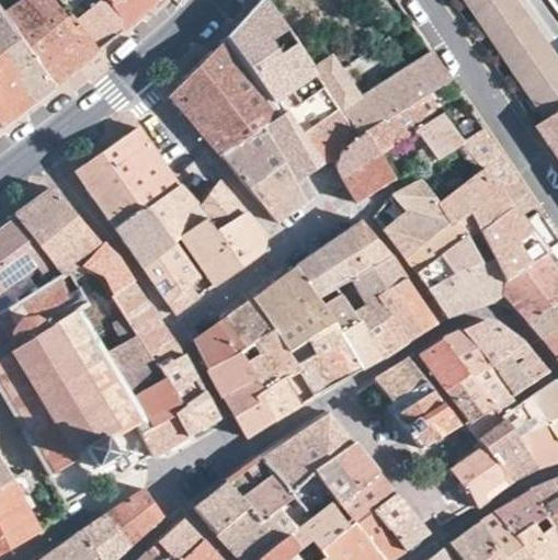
[(101,49),(81,24),(76,27),(56,0),(0,0),(0,8),(56,89),(91,59),(102,50),(101,49)]
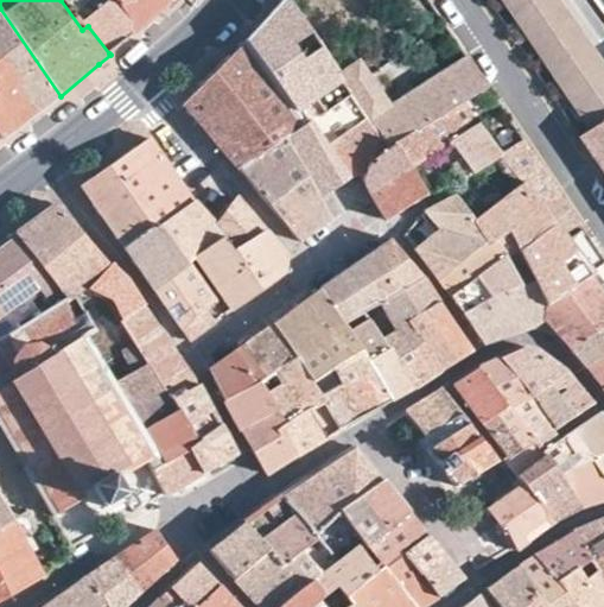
[(71,0),(86,24),(88,26),(109,54),(120,45),(133,36),(131,31),(131,18),(114,0),(71,0)]
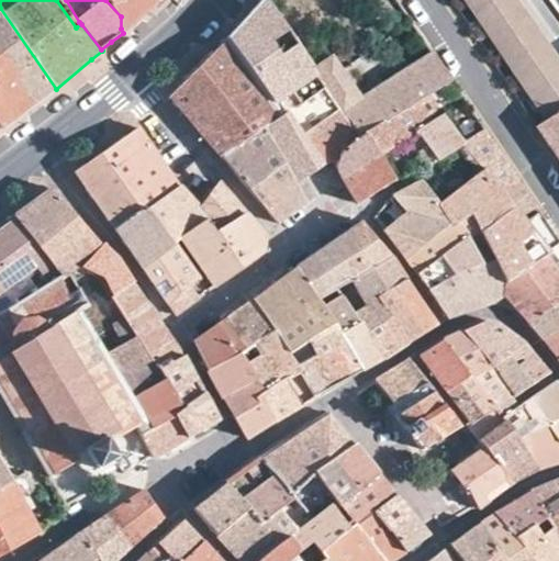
[(105,0),(121,17),(121,29),(123,33),(124,32),(136,21),(156,3),(159,0),(105,0)]
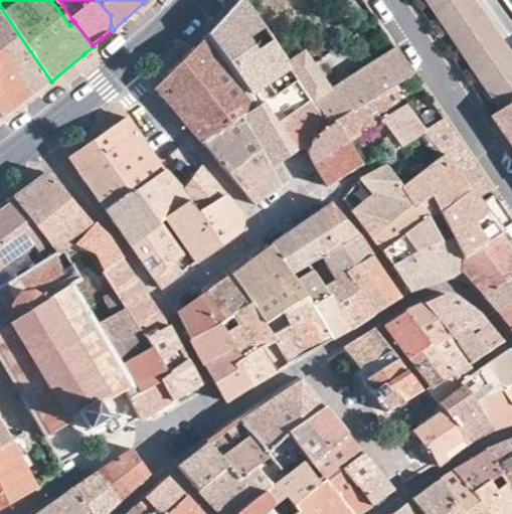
[(289,61),(290,61),(246,0),(239,0),(224,17),(207,34),(259,106),(261,108),(301,81),(301,79),(289,61)]
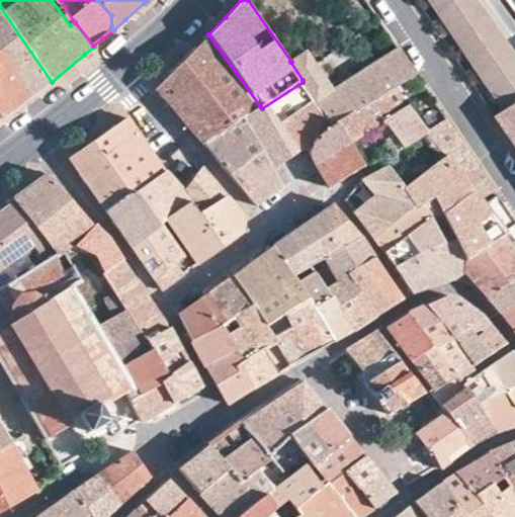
[(433,0),(507,108),(514,102),(514,53),(478,0),(433,0)]
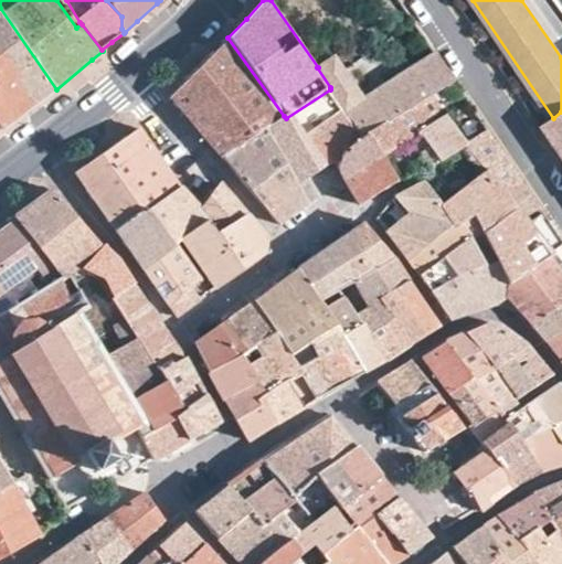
[(0,8),(0,123),(4,128),(44,99),(51,94),(56,89),(0,8)]
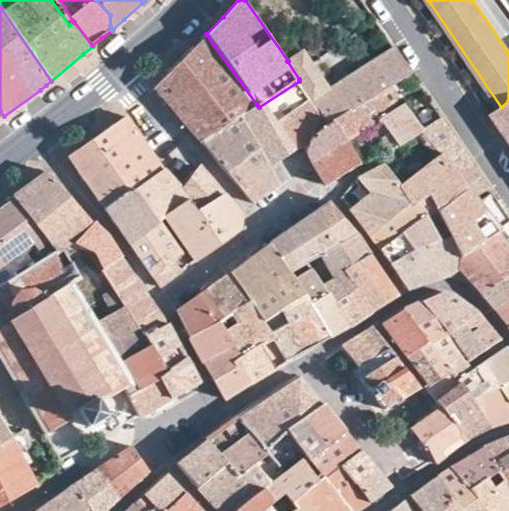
[(257,105),(206,34),(170,73),(157,86),(196,132),(204,142),(241,116),(257,105)]
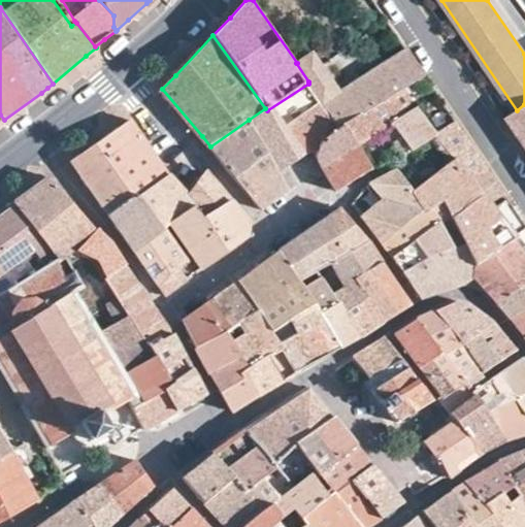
[(358,119),(426,75),(406,46),(342,89),(314,52),(297,63),(296,63),(308,81),(308,84),(341,129),(348,125),(358,119)]
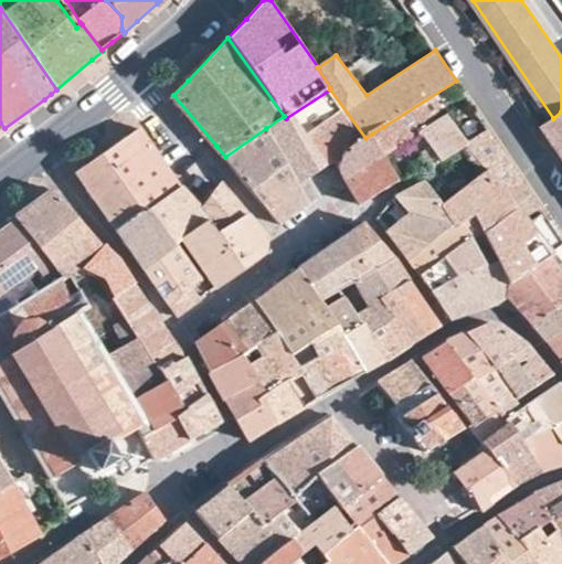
[(465,93),(456,81),(383,127),(372,134),(384,153),(385,156),(422,134),(442,162),(467,146),(472,142),(444,107),(465,93)]
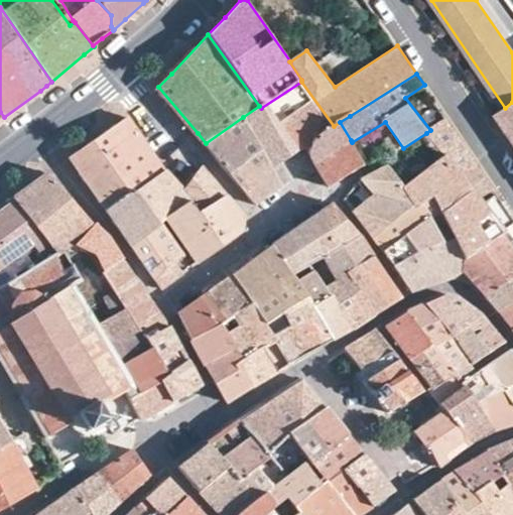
[(317,136),(334,126),(301,82),(261,108),(259,106),(243,117),(274,168),(298,152),(312,148),(317,136)]
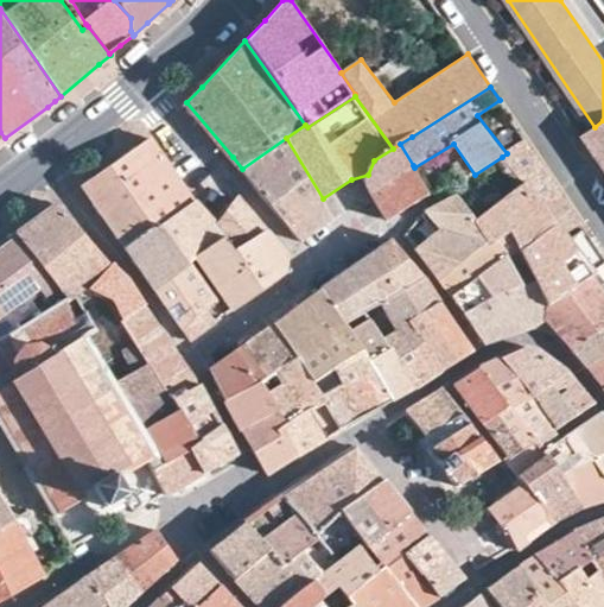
[(603,120),(595,127),(580,136),(603,169),(603,120)]
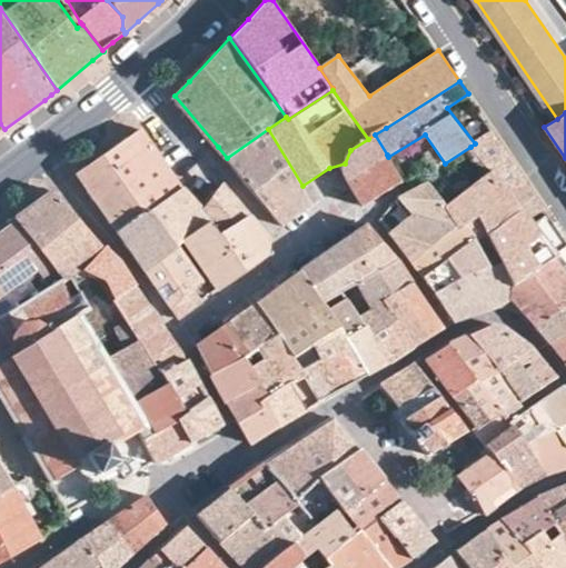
[(151,210),(184,188),(142,128),(125,140),(108,152),(149,211),(151,210)]
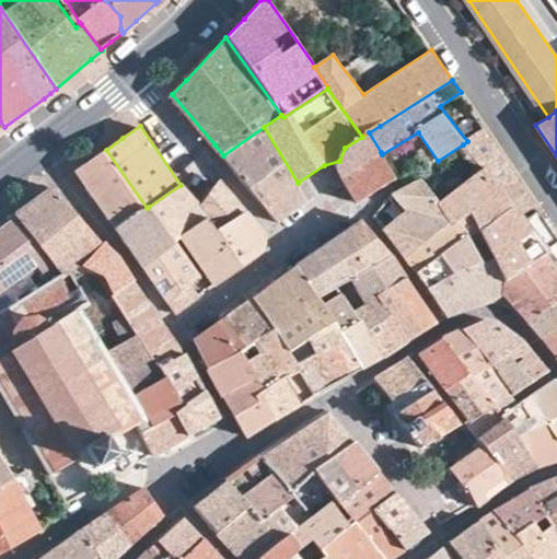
[(308,198),(298,183),(264,127),(223,155),(278,222),(308,198)]
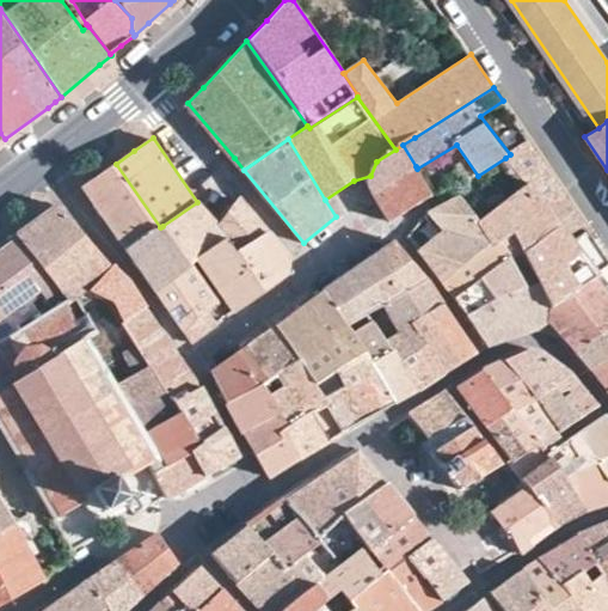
[(530,142),(510,154),(505,158),(526,184),(505,200),(497,206),(513,232),(523,252),(562,222),(577,240),(590,232),(530,142)]
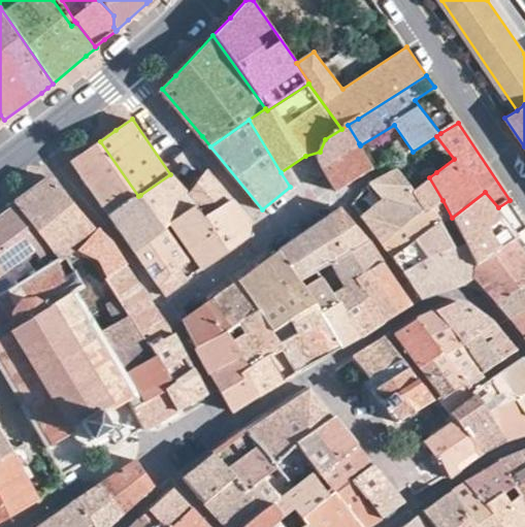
[(359,143),(348,125),(341,129),(325,139),(320,152),(320,159),(324,168),(359,143)]
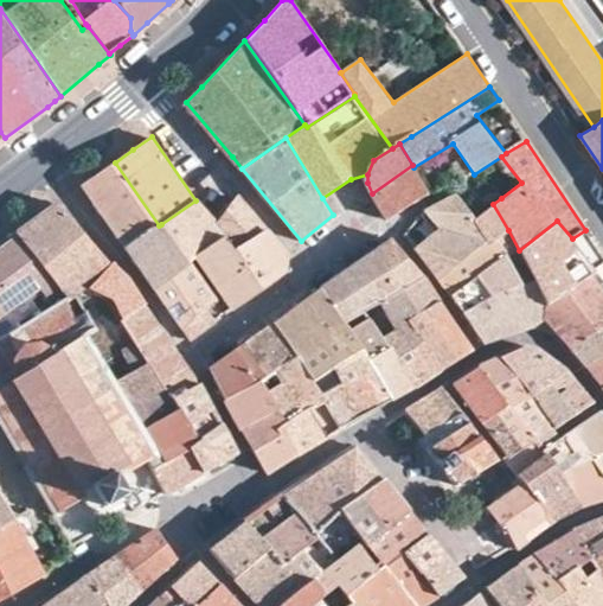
[(159,225),(115,163),(101,173),(84,185),(128,247),(154,227),(155,228),(159,225)]
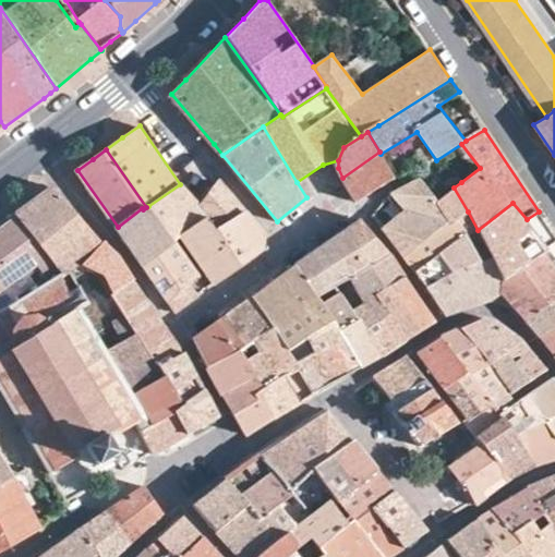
[(381,154),(379,152),(342,178),(357,202),(395,179),(381,154)]
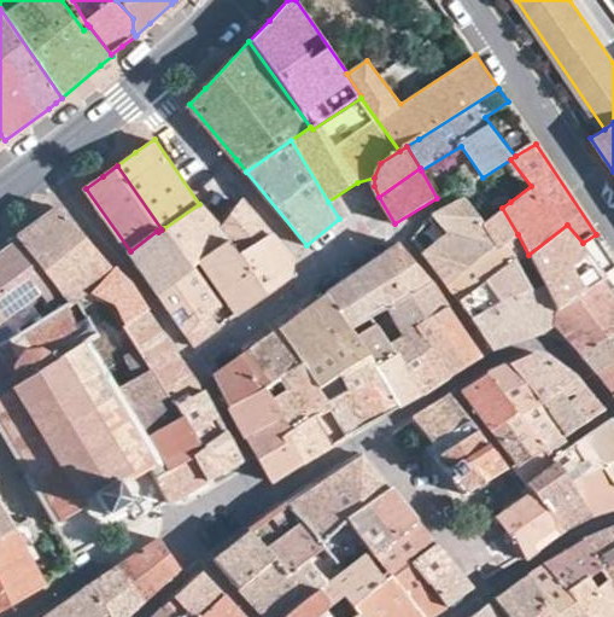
[(481,225),(463,199),(432,215),(446,232),(425,252),(444,279),(458,300),(515,258),(514,256),(506,244),(500,249),(493,242),(481,225)]
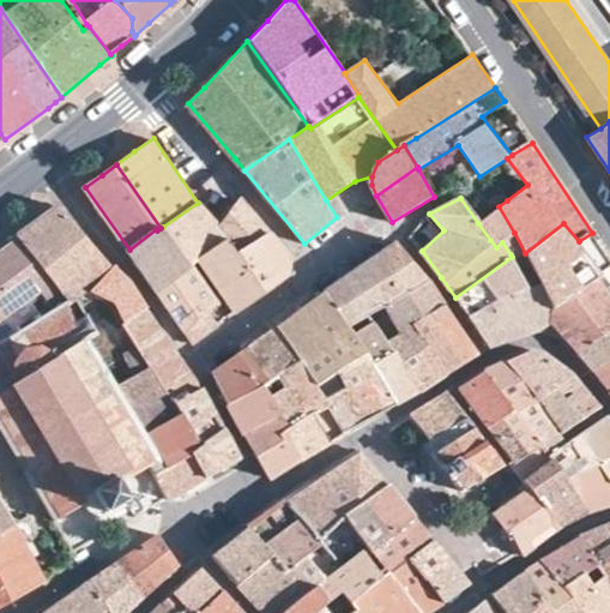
[(237,251),(269,232),(241,199),(222,226),(199,203),(198,203),(163,227),(191,264),(199,258),(227,238),(237,251)]
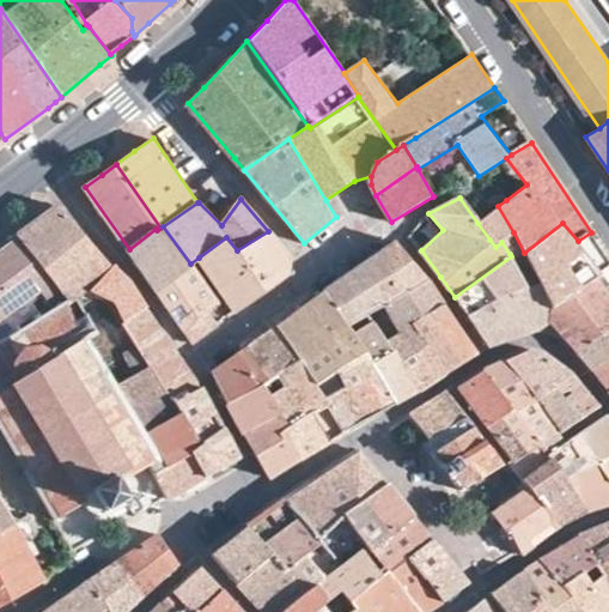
[(31,225),(18,235),(72,301),(78,298),(89,291),(90,290),(114,266),(60,205),(31,225)]
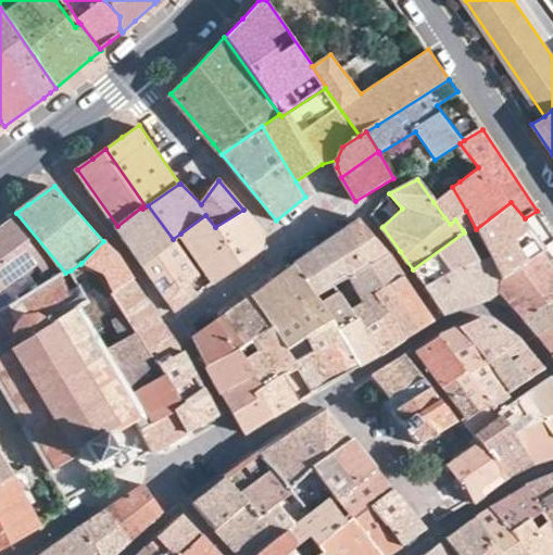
[(477,231),(476,229),(466,211),(452,187),(434,202),(444,217),(450,224),(455,219),(463,230),(464,232),(466,237),(477,231)]
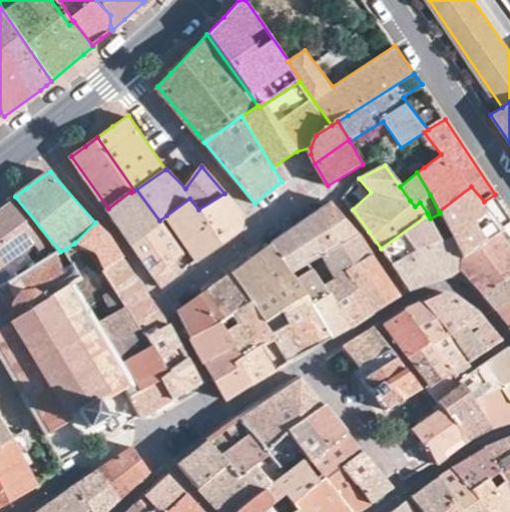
[(486,204),(484,201),(471,186),(439,211),(440,213),(451,232),(452,235),(462,257),(463,257),(464,258),(506,230),(504,227),(486,204)]
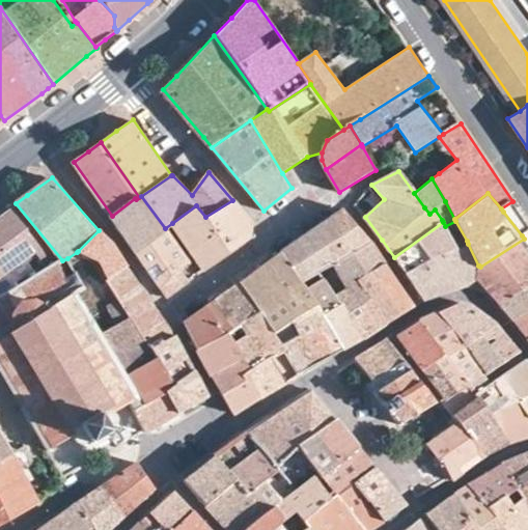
[(165,228),(141,196),(139,197),(136,199),(135,198),(112,216),(137,252),(166,230),(165,228)]
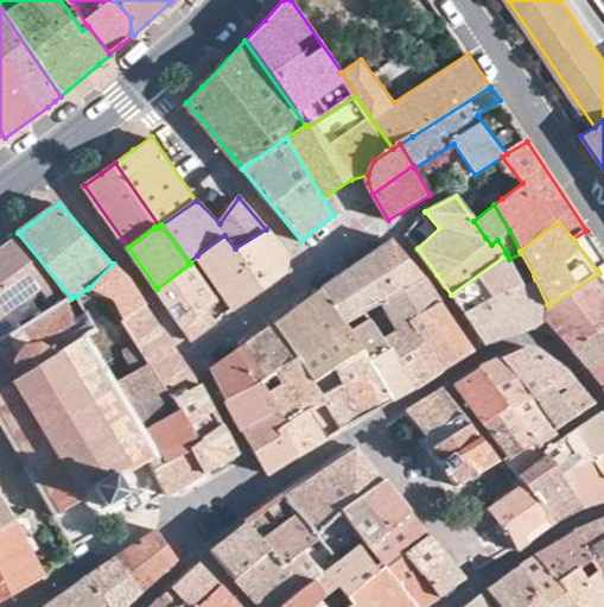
[(287,254),(266,229),(235,248),(224,235),(197,255),(235,311),(286,273),(287,254)]
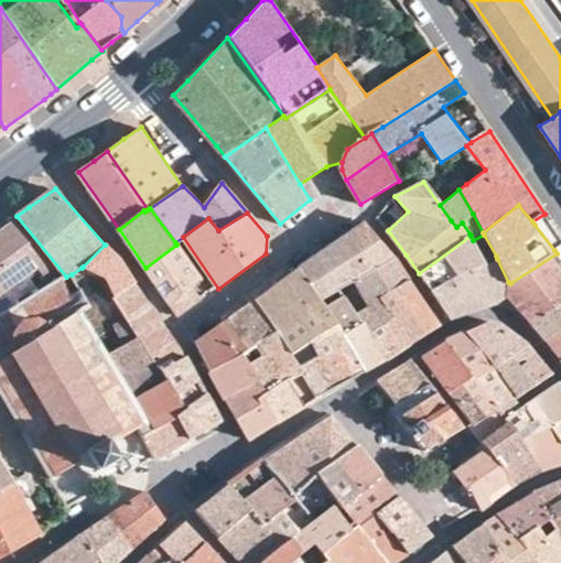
[(17,216),(0,228),(0,317),(50,287),(66,277),(17,216)]
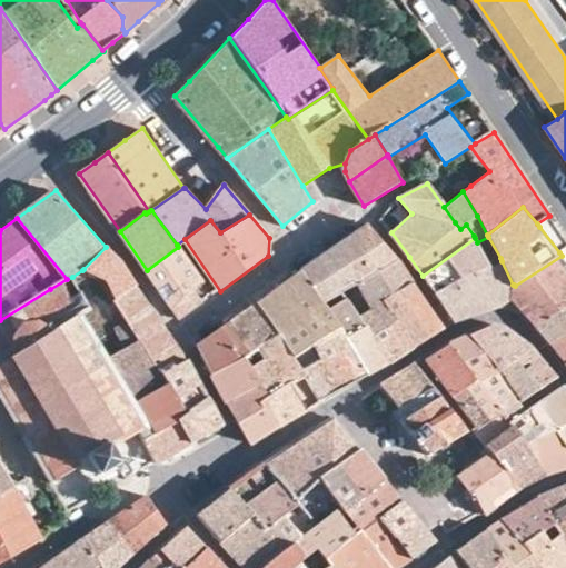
[(361,281),(399,260),(397,258),(369,223),(303,268),(301,270),(325,302),(344,291),(357,284),(361,281)]
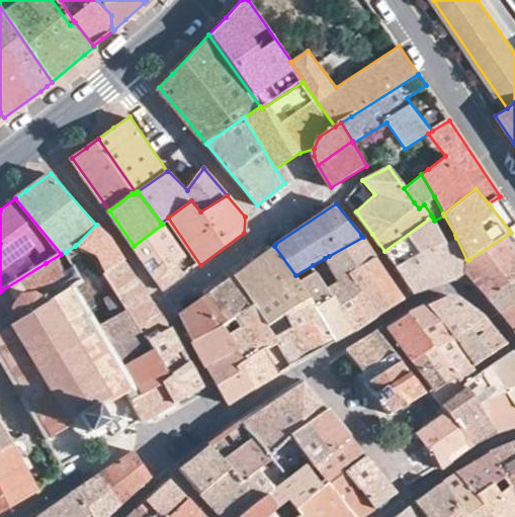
[(434,221),(432,217),(384,251),(394,264),(397,267),(429,248),(434,248),(446,243),(434,221)]
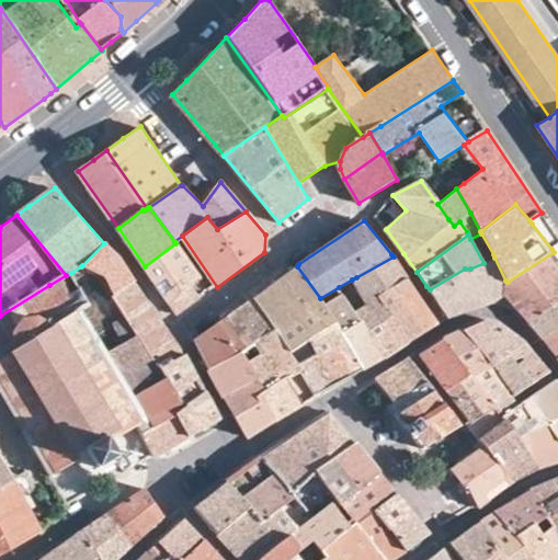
[(105,242),(104,243),(82,265),(105,276),(113,293),(115,296),(136,282),(131,274),(120,255),(105,242)]
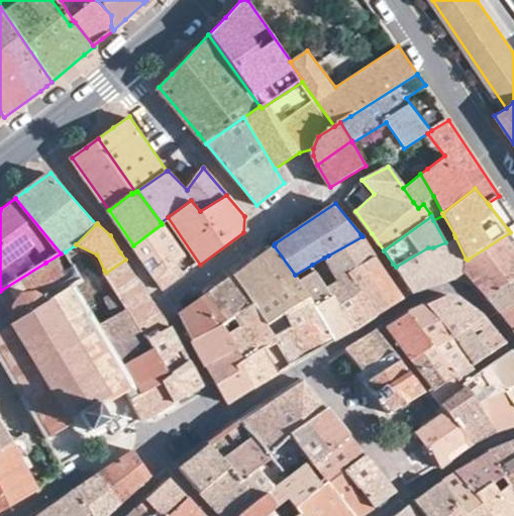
[(185,256),(162,224),(133,245),(157,280),(177,263),(185,256)]
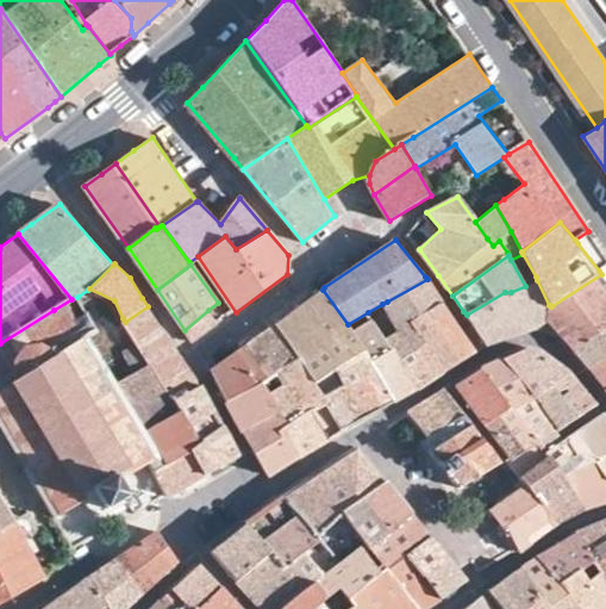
[(605,266),(599,271),(601,274),(551,306),(550,305),(548,318),(573,345),(575,349),(605,328),(605,266)]
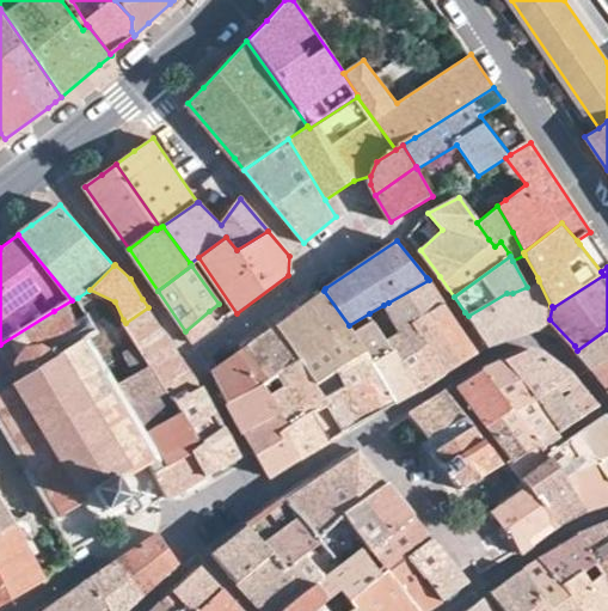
[(401,333),(415,324),(436,310),(444,304),(429,280),(388,303),(384,305),(401,333)]
